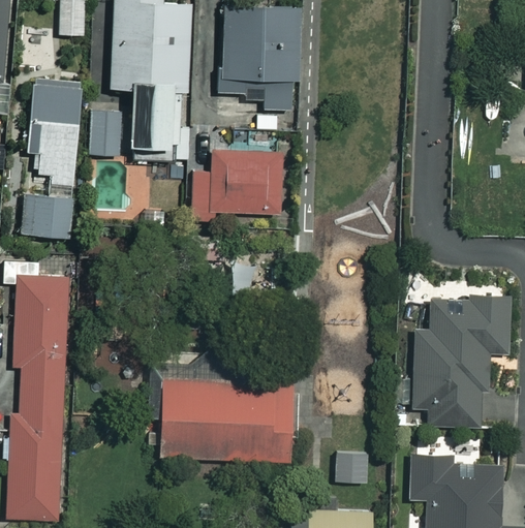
[(9,0),(0,0),(0,81),(2,81),(9,0)]
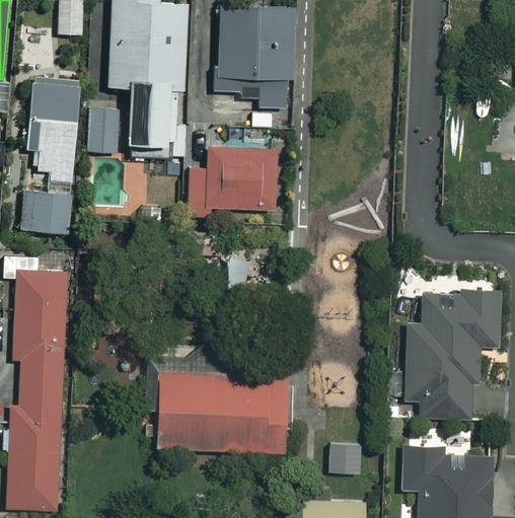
[(83,33),(83,0),(59,0),(59,33),(83,33)]
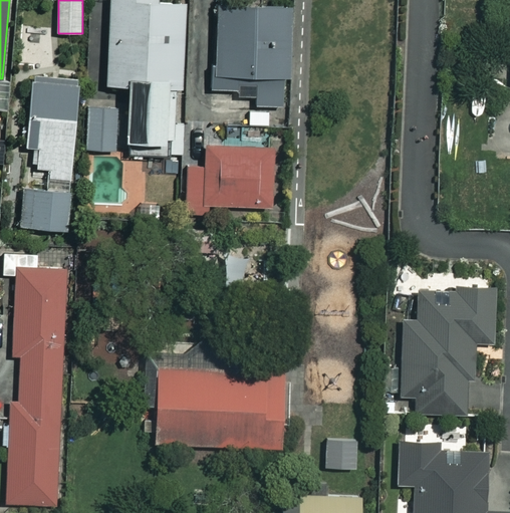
[(159,0),(108,0),(107,86),(125,86),(124,154),(184,155),(185,3),(159,3),(159,0)]
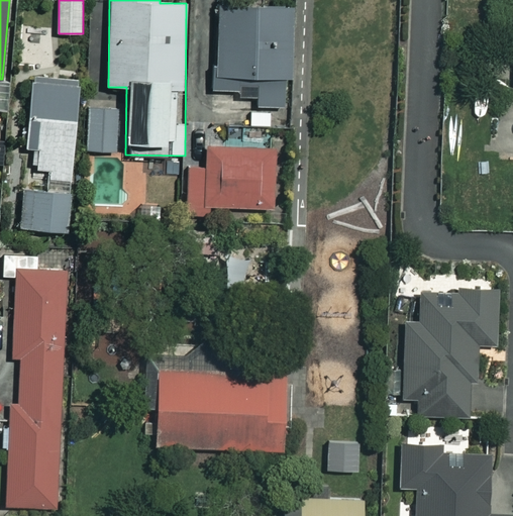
[(291,7),(218,5),(215,92),(258,93),(257,106),(283,107),(284,79),(289,80),(291,7)]
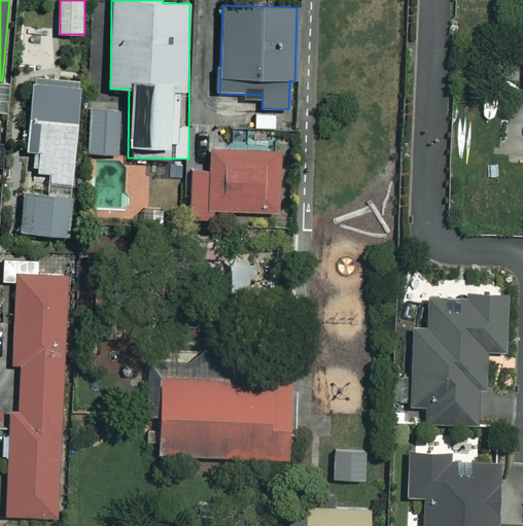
[(75,80),(30,80),(30,139),(36,139),(36,171),(49,172),(49,183),(74,183),(75,80)]
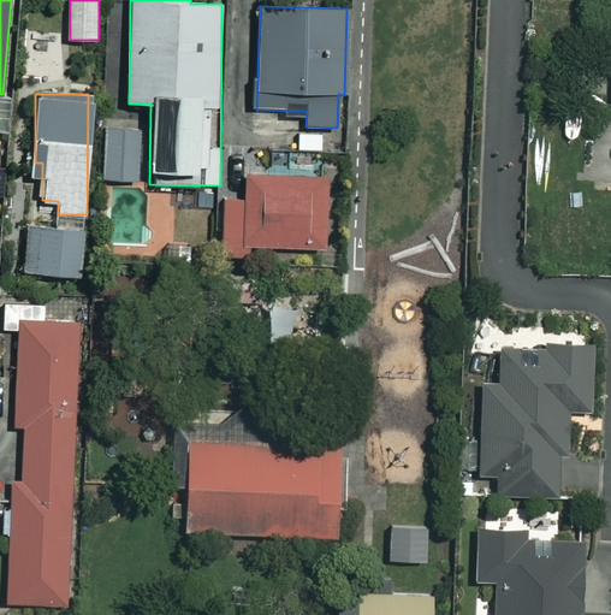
[(141,128),(107,126),(106,179),(140,181),(141,128)]
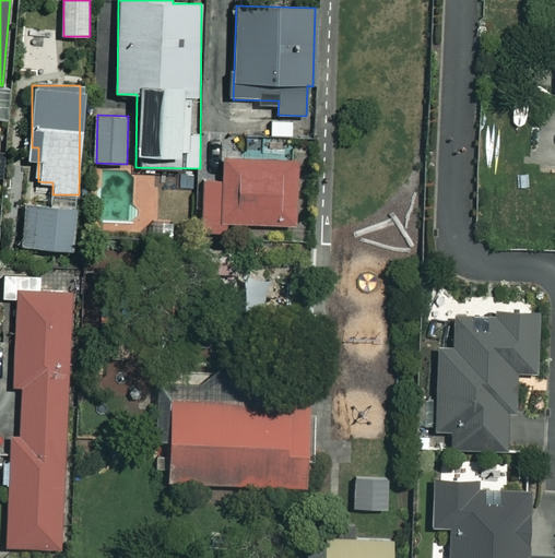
[(229,233),(229,225),(267,225),(267,237),(297,237),(296,162),(223,162),(224,185),(203,185),(204,233),(229,233)]
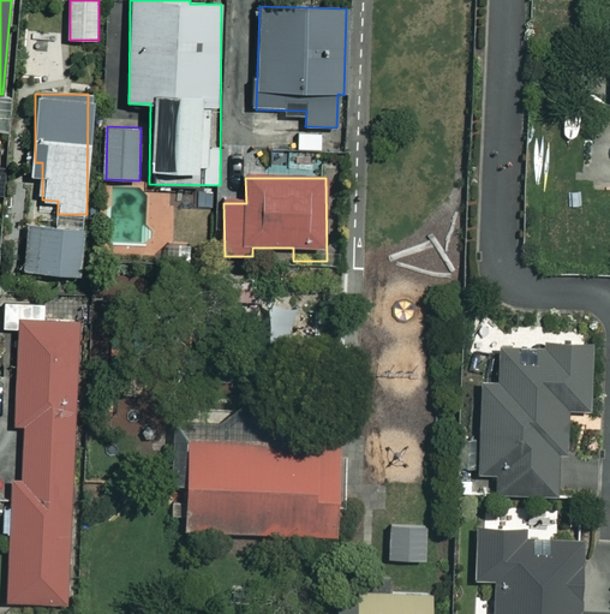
[(83,230),(28,226),(25,273),(81,276),(83,230)]
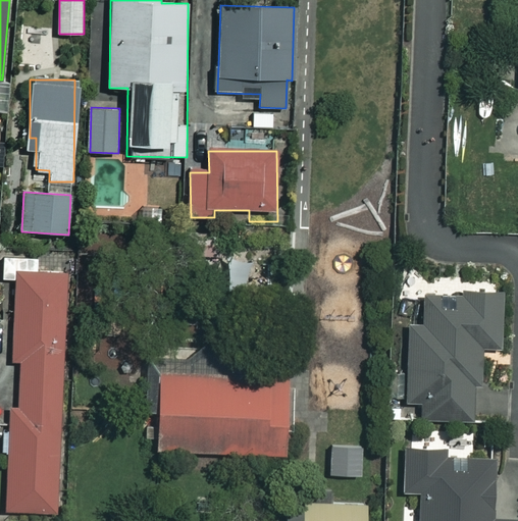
[(216,236),(184,235),(183,257),(216,257),(216,236)]
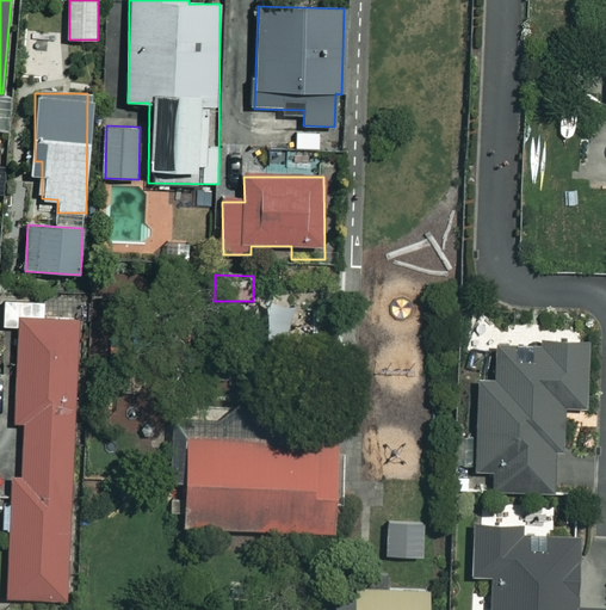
[(48,301),(4,300),(2,330),(20,330),(17,424),(25,424),(23,478),(14,476),(13,506),(0,505),(0,529),(12,530),(8,598),(67,601),(79,319),(47,318),(48,301)]
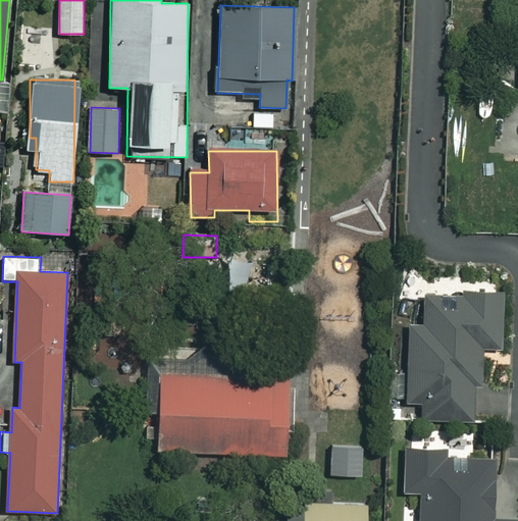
[(501,350),(503,294),(461,293),(461,298),(424,297),(423,330),(408,330),(407,401),(421,402),(421,420),(479,422),(481,349),(501,350)]
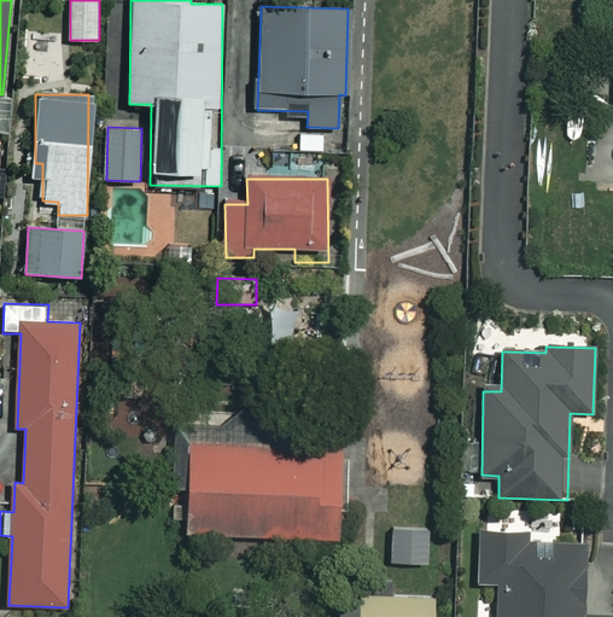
[(337,537),(339,431),(291,431),(291,443),(188,441),(187,535),(337,537)]
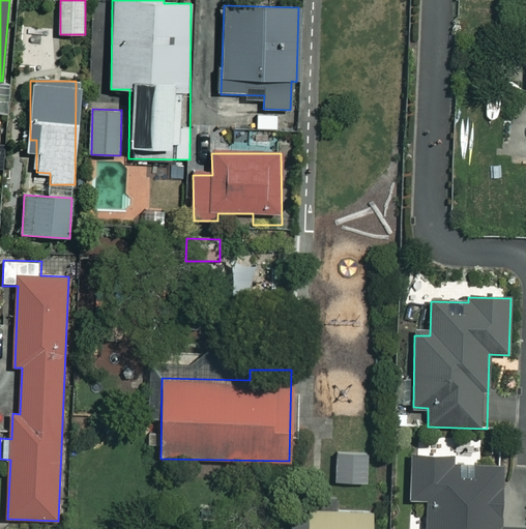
[(453,458),(410,459),(411,501),(427,500),(428,523),(413,523),(413,528),(525,528),(502,528),(501,464),(453,465),(453,458)]
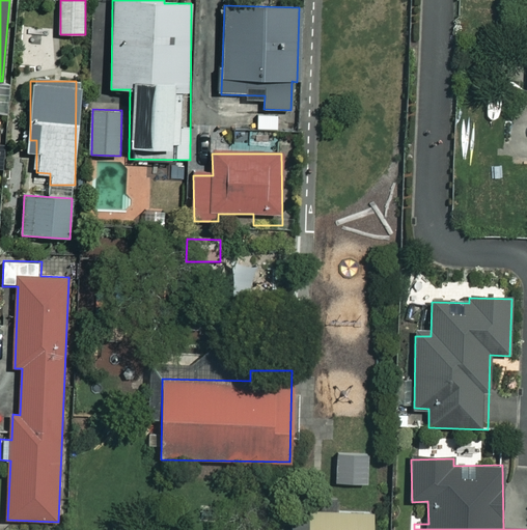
[(380,529),(381,511),(297,509),(296,529),(380,529)]
